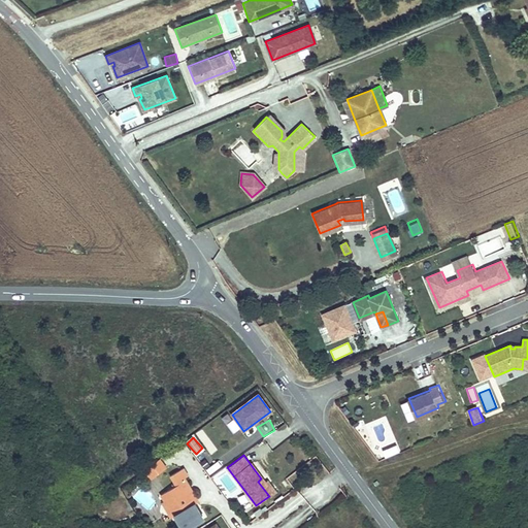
[(151,477),(165,466),(160,459),(144,470),(151,477)]
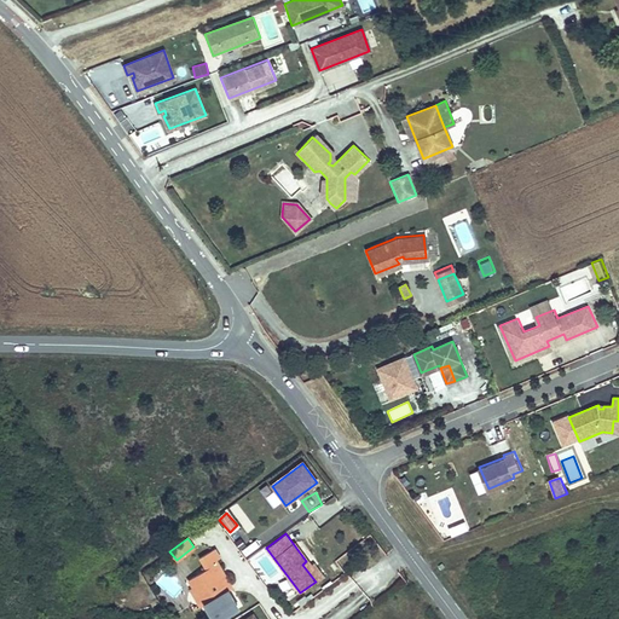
[(215,549),(201,557),(208,568),(212,566),(210,563),(218,560),(220,557),(215,549)]
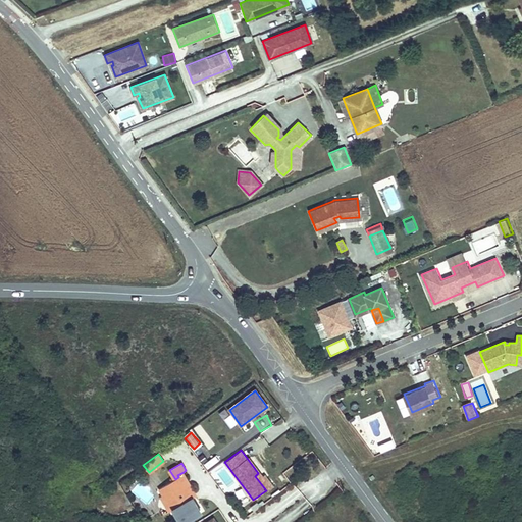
[(190,496),(196,492),(184,472),(177,475),(178,477),(175,479),(160,488),(163,494),(165,497),(169,493),(176,507),(173,509),(180,521),(185,521),(200,514),(192,499),(190,496)]
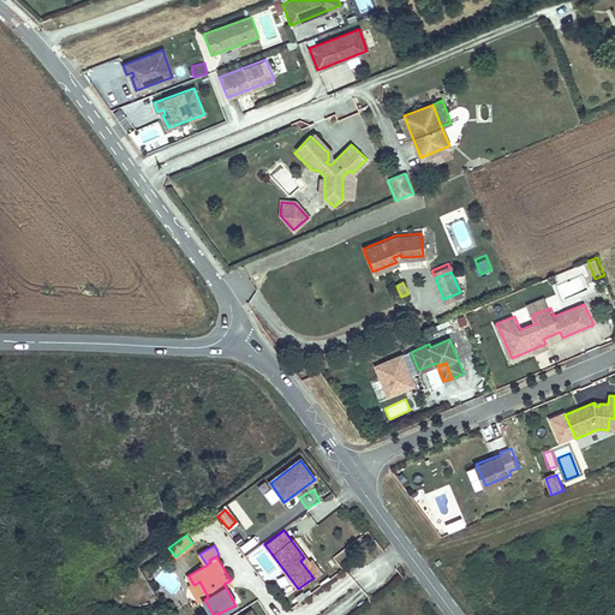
[(315,579),(323,573),(312,560),(308,562),(304,557),(300,561),(314,578),(315,579)]
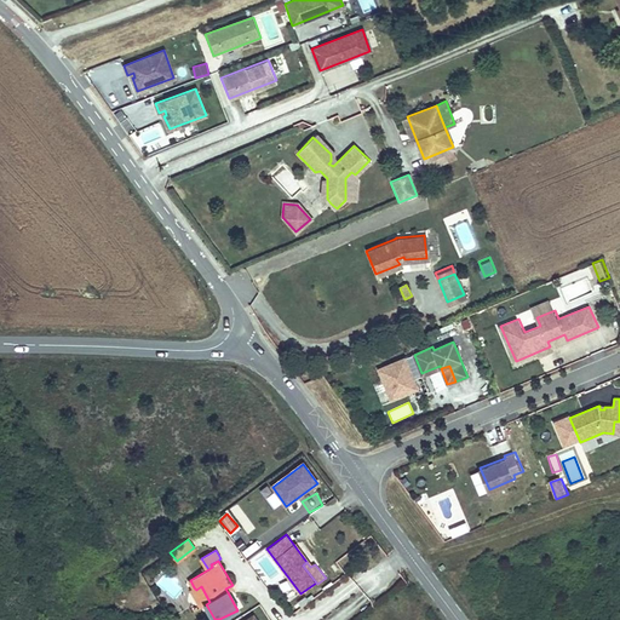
[(190,589),(201,607),(206,604),(210,602),(201,586),(196,590),(194,587),(190,589)]
